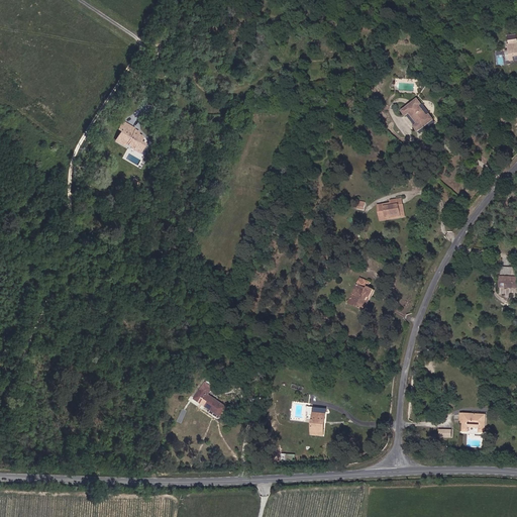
[(499,66),(505,64),(503,54),(497,55),(499,66)]
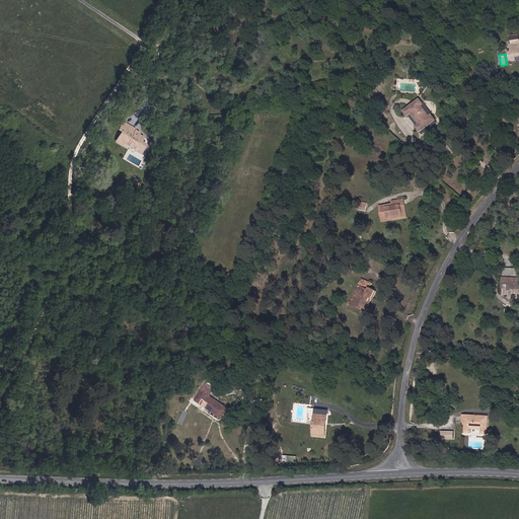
[(424,103),(419,98),(402,110),(408,116),(411,114),(419,124),(415,126),(419,132),(436,120),(431,114),(429,115),(421,105),(424,103)]
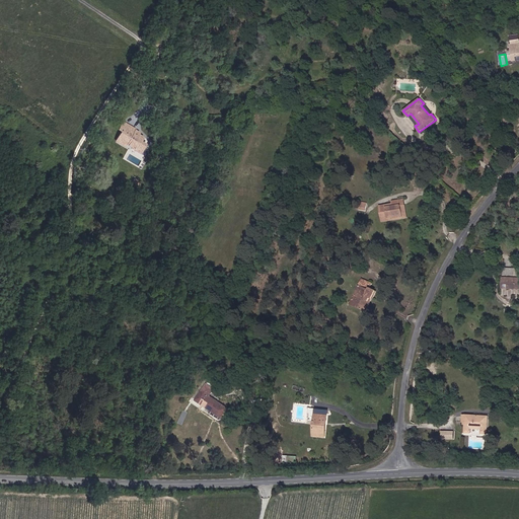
[(142,154),(146,145),(147,142),(142,139),(143,136),(138,133),(138,131),(134,129),(131,133),(128,132),(124,140),(127,142),(126,144),(131,146),(131,147),(140,152),(142,154)]
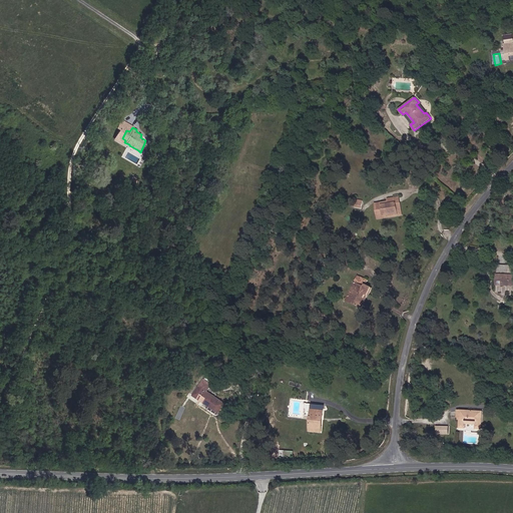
[(399,195),(388,197),(388,199),(389,202),(380,203),(379,200),(375,201),(377,213),(387,211),(388,213),(397,211),(395,201),(399,200),(399,195)]
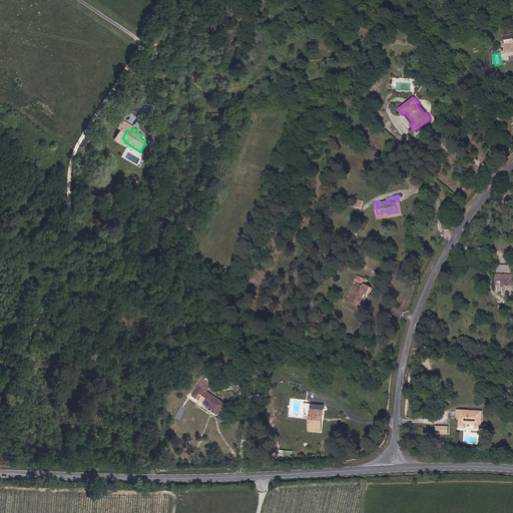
[(402,215),(399,200),(395,201),(397,211),(388,213),(387,211),(377,213),(378,217),(402,215)]
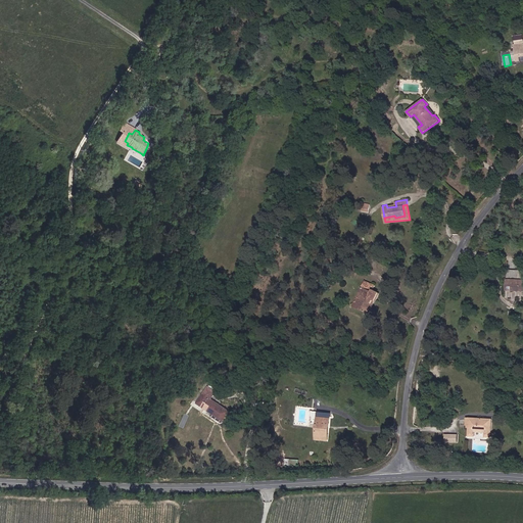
[(522,290),(522,279),(516,279),(516,269),(507,269),(506,289),(522,290)]
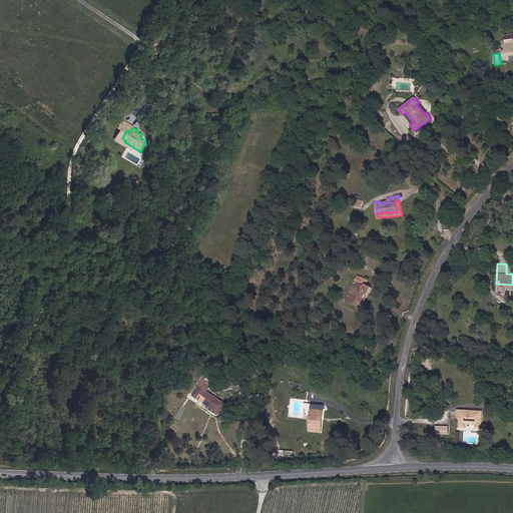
[(359,272),(355,278),(358,280),(347,298),(356,303),(363,291),(365,292),(370,285),(364,281),(367,277),(359,272)]
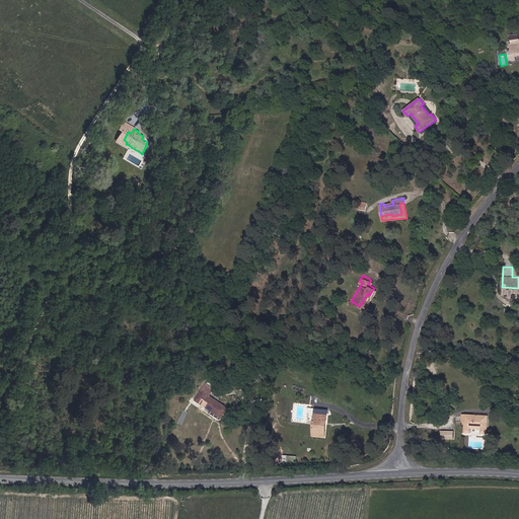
[(348,299),(351,301),(362,283),(359,281),(348,299)]
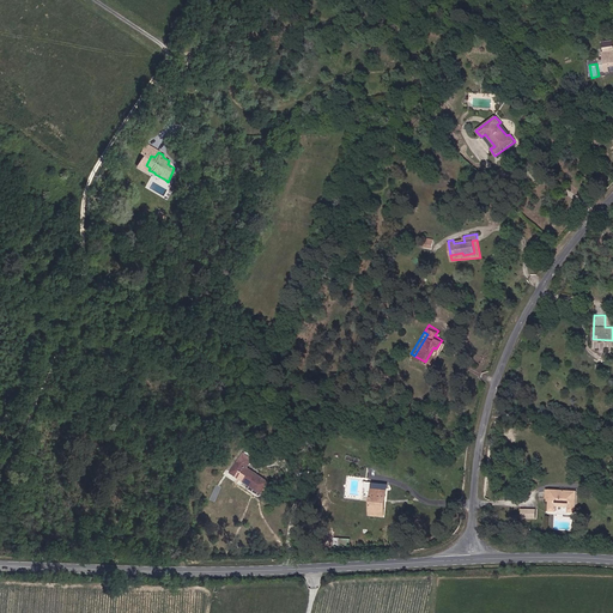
[(436,349),(434,347),(425,362),(428,363),(436,349)]
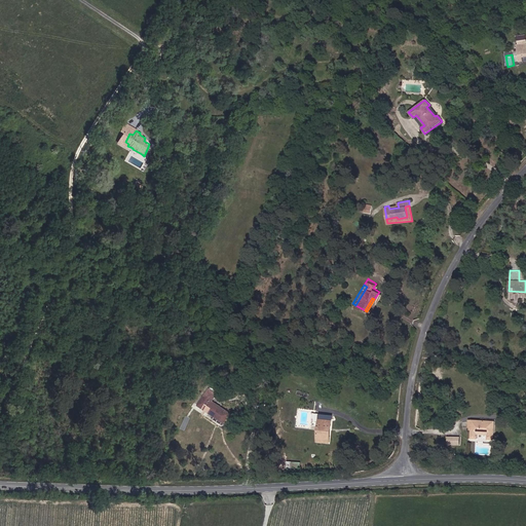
[(229,411),(212,397),(216,392),(211,388),(199,399),(204,404),(207,402),(223,417),(229,411)]
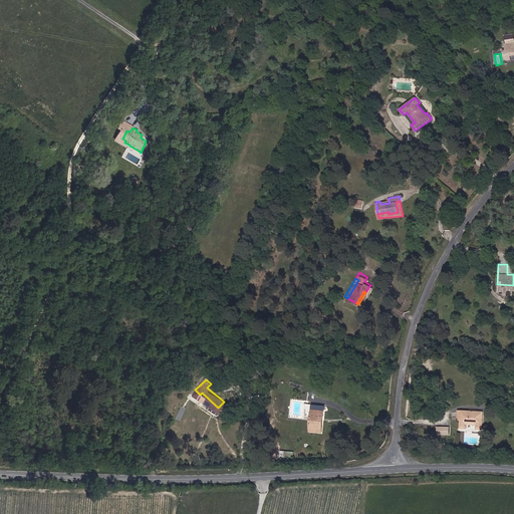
[(308,402),(308,423),(318,423),(318,412),(320,412),(320,402),(308,402)]
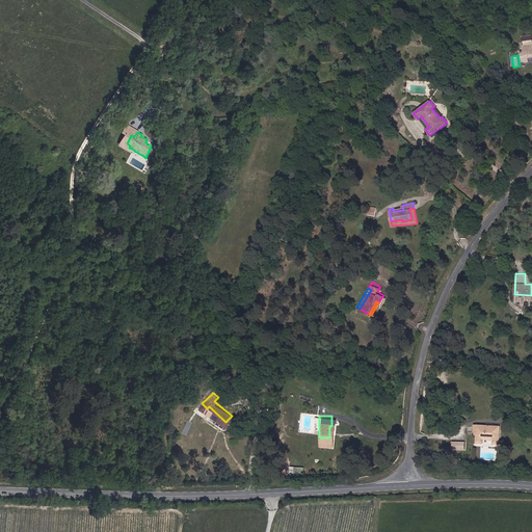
[(471,425),(470,431),(472,431),(474,431),(474,435),(474,444),(480,444),(480,440),(490,440),(490,445),(498,445),(499,426),(471,425)]
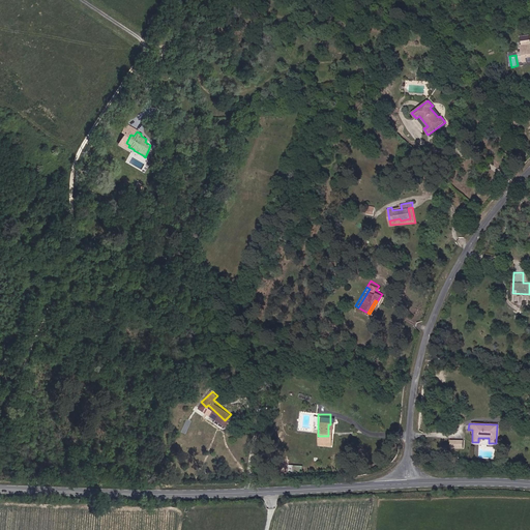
[(330,439),(330,424),(328,424),(328,436),(318,436),(318,439),(330,439)]
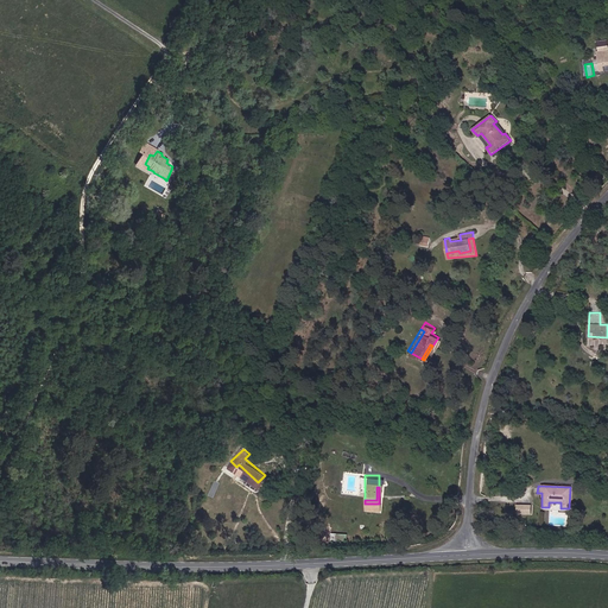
[(517,504),(517,514),(533,514),(533,505),(517,504)]
